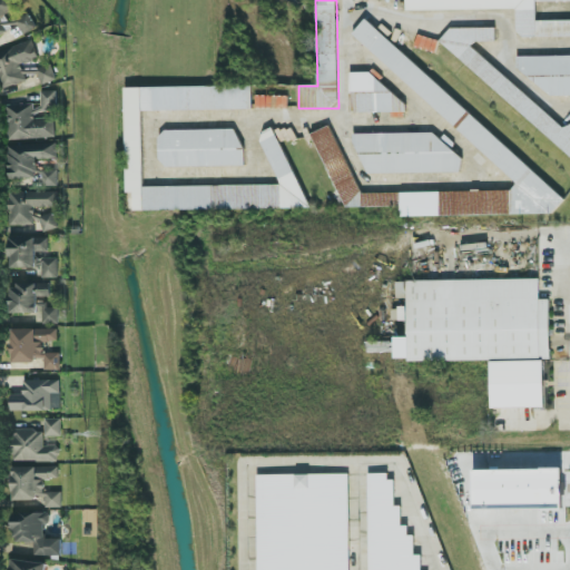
[(569,0),(406,0),(406,11),(518,10),(518,38),(569,37),(569,20),(538,21),(537,2),(569,1),(569,0)]
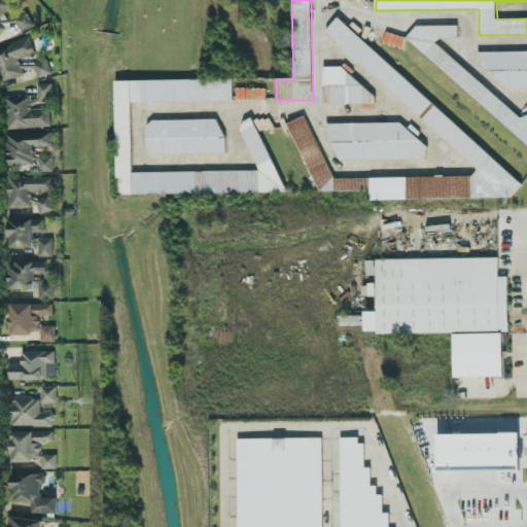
[(433,103),(339,19),(325,32),(421,117),(433,103)]
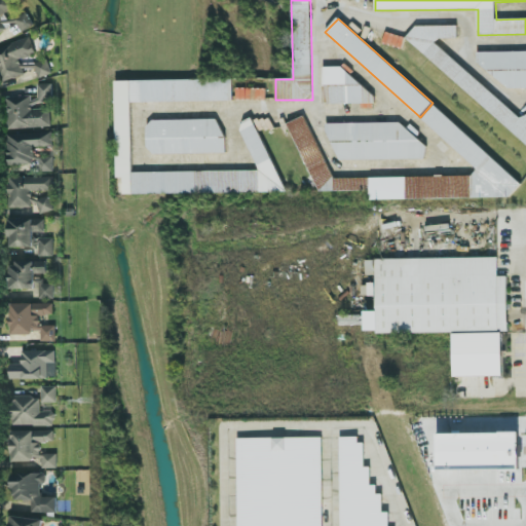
[(406,39),(525,143),(525,115),(519,115),(436,44),(441,39),(457,39),(457,26),(416,27),(406,39)]
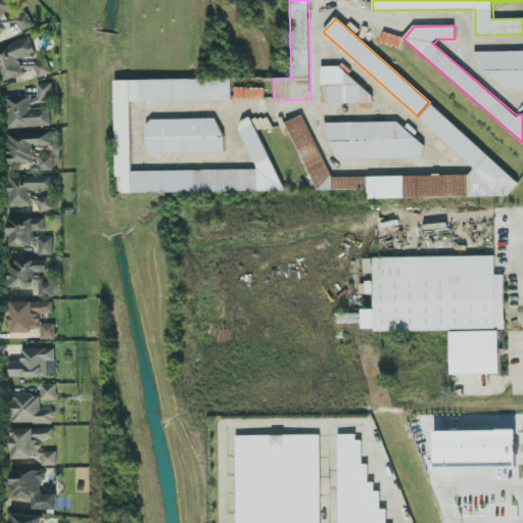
[(0,47),(0,79),(1,82),(36,69),(31,55),(35,53),(30,38),(0,47)]
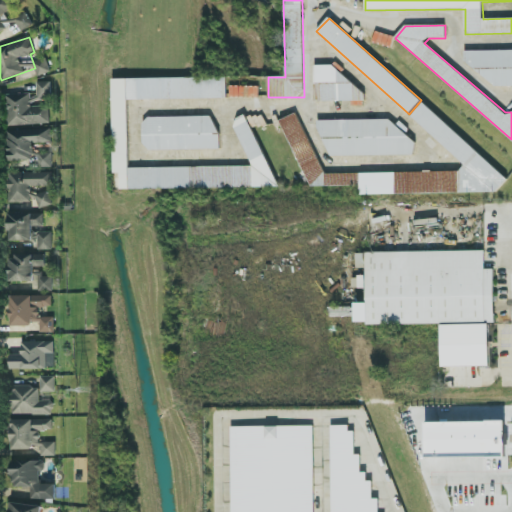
[(511,80),(511,50),(465,52),(465,82),(511,80)]
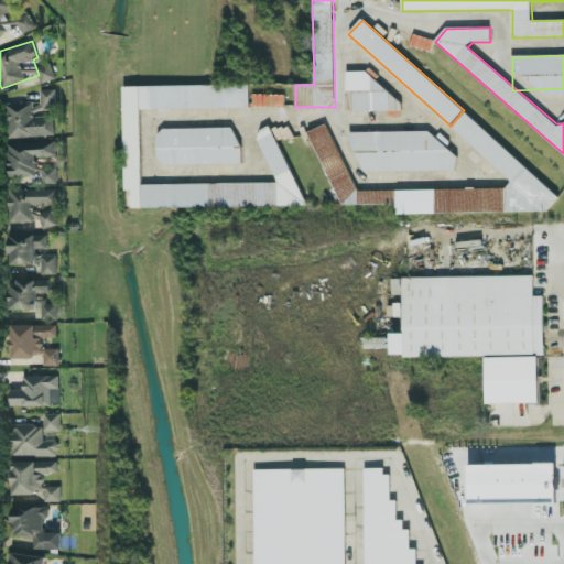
[(52,65),(38,69),(42,84),(56,79),(52,65)]
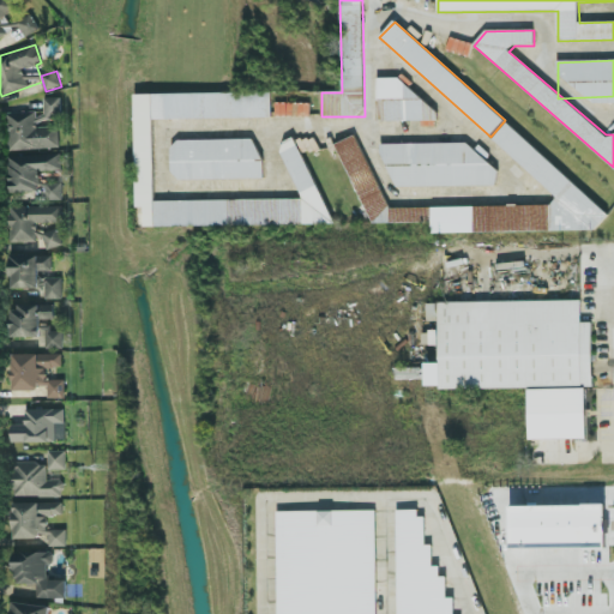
[(378,79),(379,122),(422,121),(422,126),(434,126),(434,102),(411,102),(411,78),(378,79)]
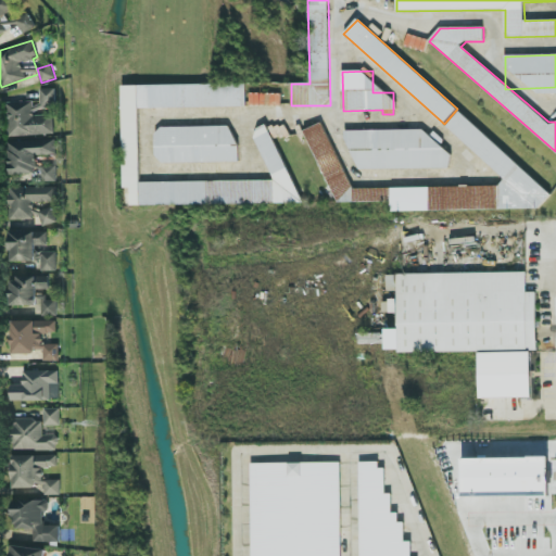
[(125,206),(301,204),(269,124),(256,129),(256,137),(274,180),(140,182),(139,109),(247,108),(245,85),(123,86),(125,206)]
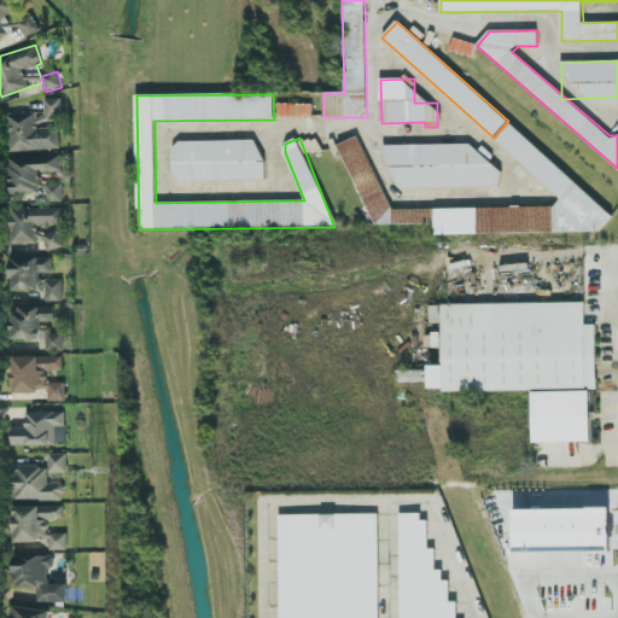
[(46,120),(62,120),(60,99),(46,99),(46,120)]
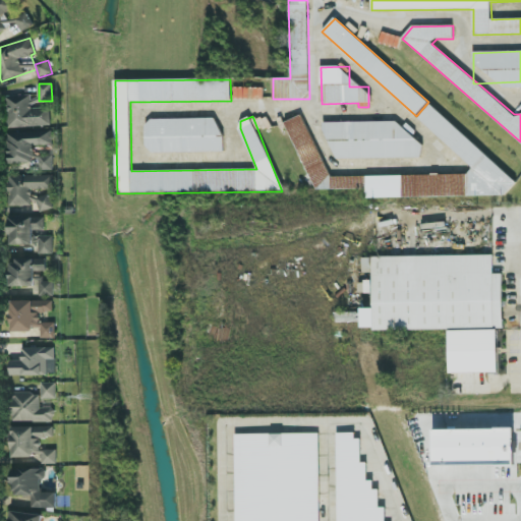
[(234,99),(264,100),(264,89),(234,88),(234,99)]
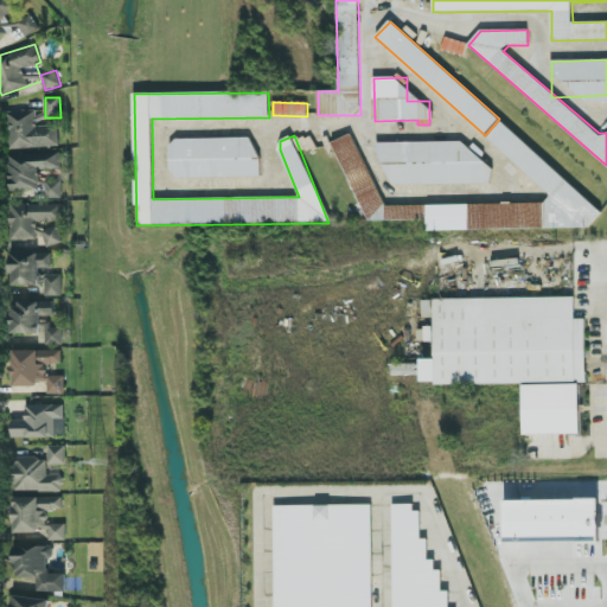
[(11,149),(62,147),(61,126),(37,127),(37,112),(8,113),(11,149)]
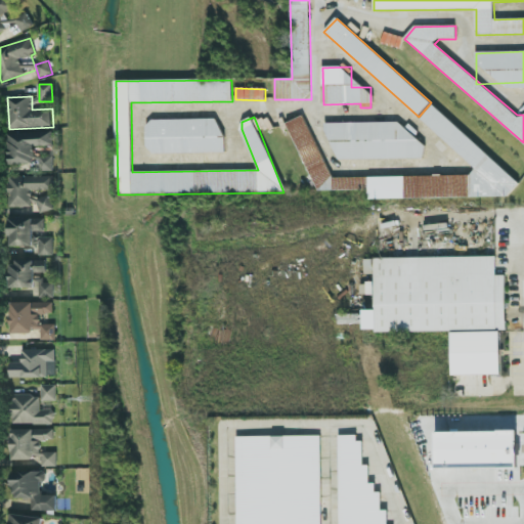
[(368,177),(369,200),(508,198),(520,183),(433,105),(421,120),(476,169),(470,176),(368,177)]
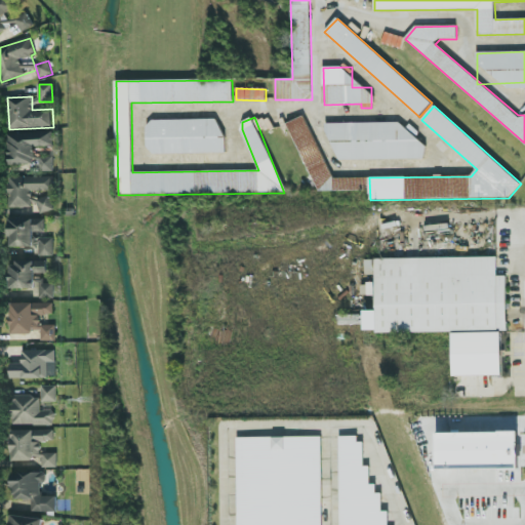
[(369,191),(368,178),(331,178),(308,116),(290,122),(316,192),(369,191)]
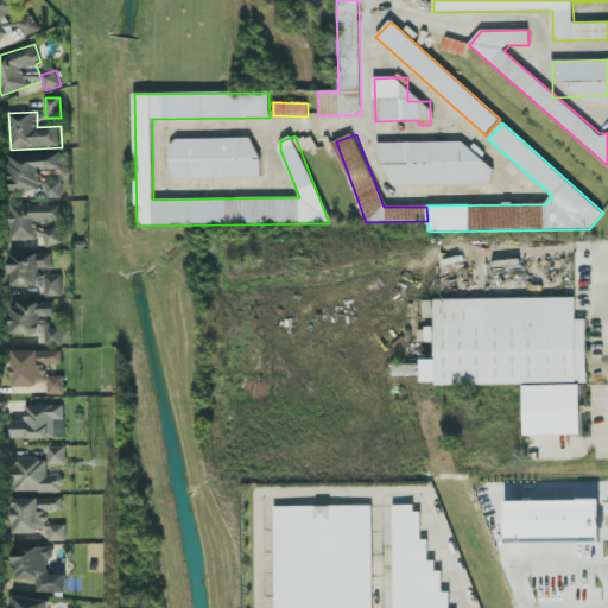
[(259,177),(258,138),(171,140),(172,179),(259,177)]
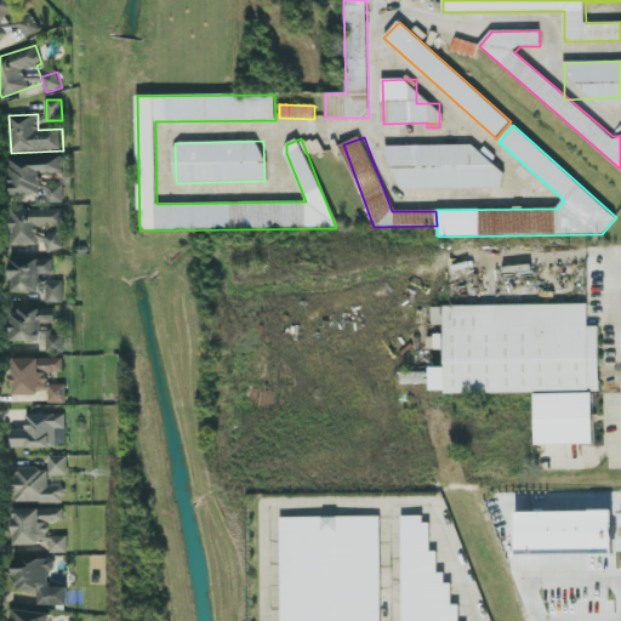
[(503,188),(503,165),(483,165),(483,146),(392,147),(393,189),(503,188)]
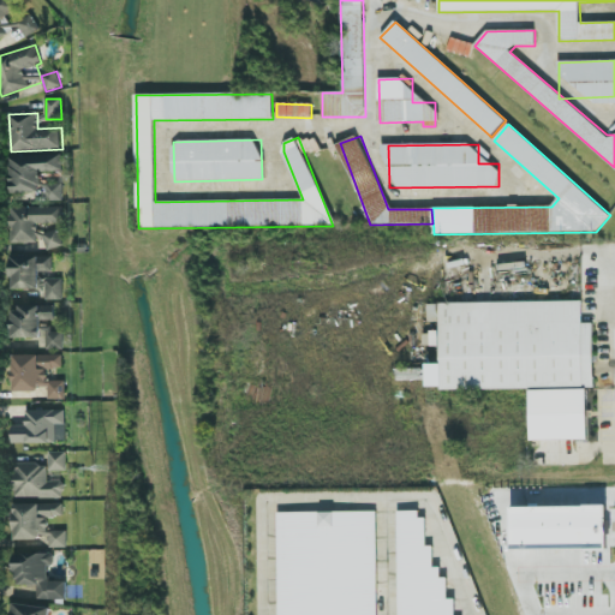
[(11,193),(41,192),(40,173),(64,172),(63,155),(10,157),(11,193)]
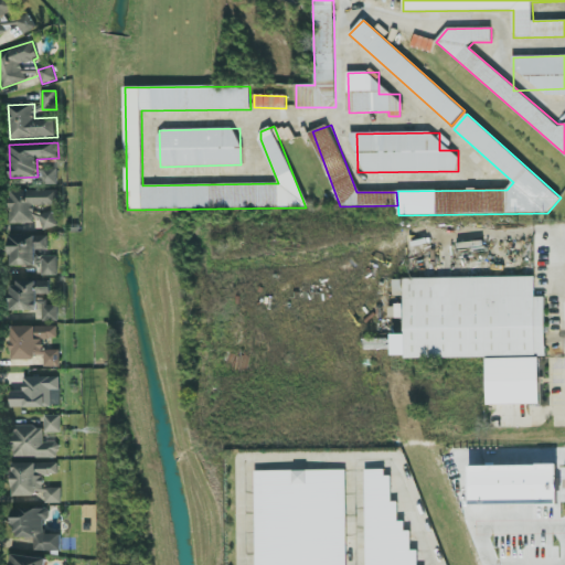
[(59,170),(44,170),(43,184),(59,184),(59,170)]
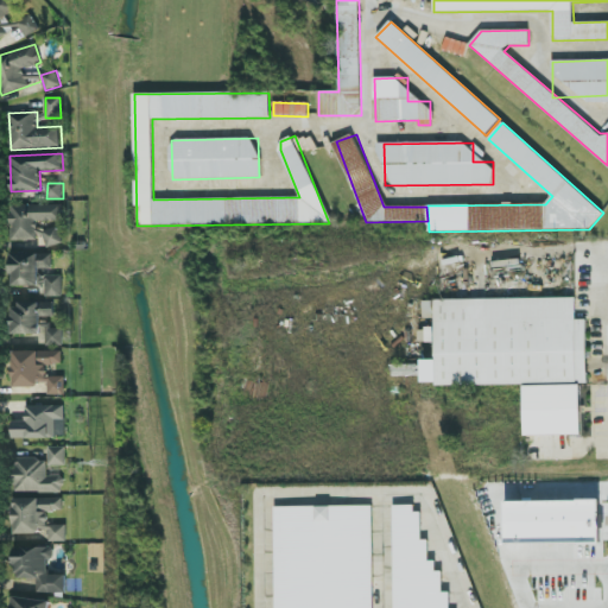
[(11,206),(12,240),(45,239),(45,246),(62,246),(61,225),(63,225),(62,204),(11,206)]
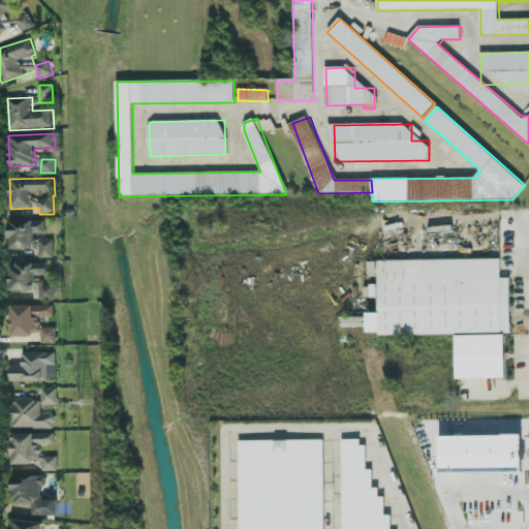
[(55,238),(47,238),(47,221),(10,221),(10,249),(39,249),(39,258),(55,258),(55,238)]
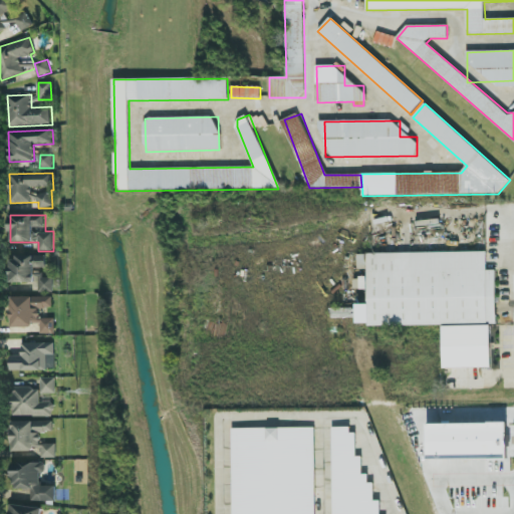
[(444,368),(492,368),(491,333),(505,333),(505,323),(502,323),(502,315),(497,315),(497,295),(489,295),(488,253),(357,253),(358,269),(367,269),(368,304),(356,304),(356,326),(444,325),(444,368)]
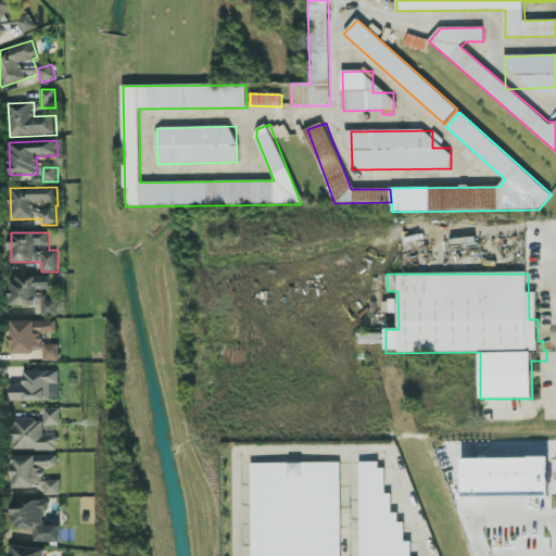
[(11,306),(41,306),(41,316),(58,316),(58,299),(38,299),(38,290),(49,290),(49,278),(11,278),(11,306)]
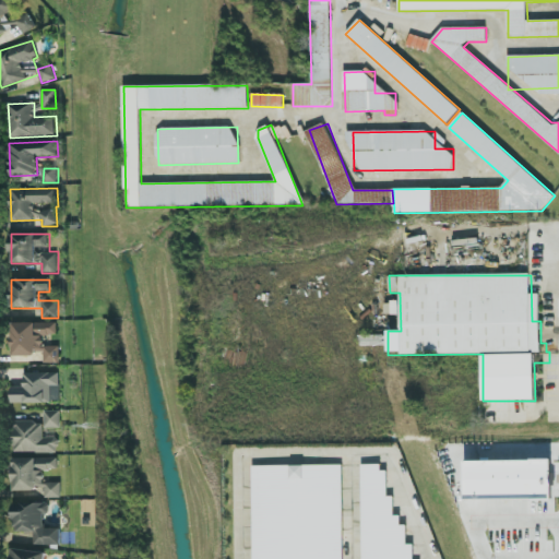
[(13,356),(45,355),(45,364),(60,364),(60,347),(44,347),(43,335),(57,335),(57,323),(13,323),(13,356)]
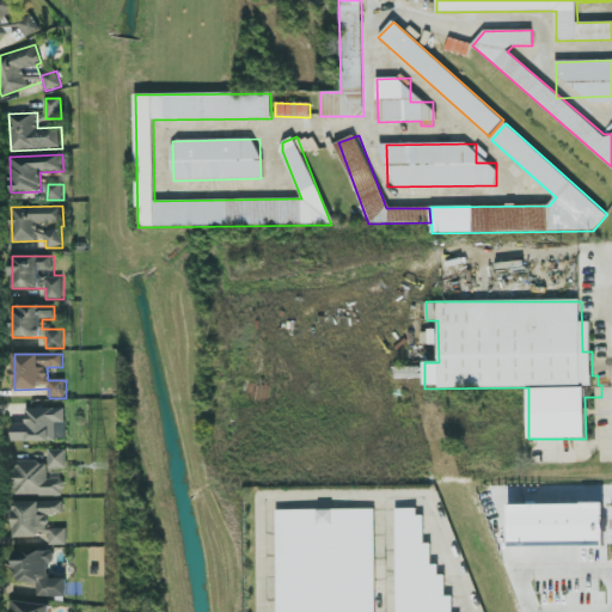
[(65,409),(25,409),(26,424),(13,424),(13,441),(66,441),(65,409)]
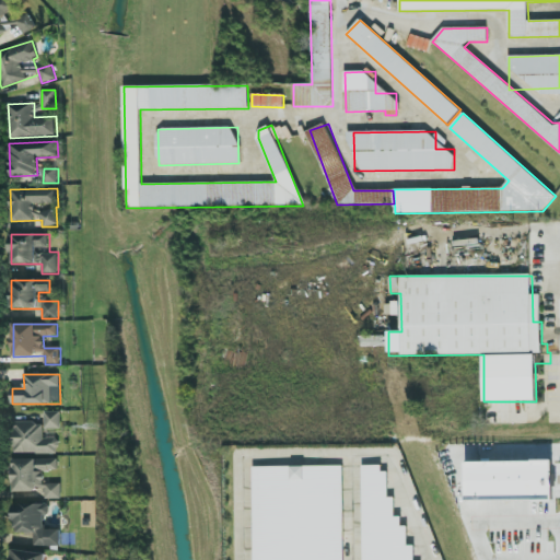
[(45,429),(61,429),(61,412),(45,412),(45,429)]
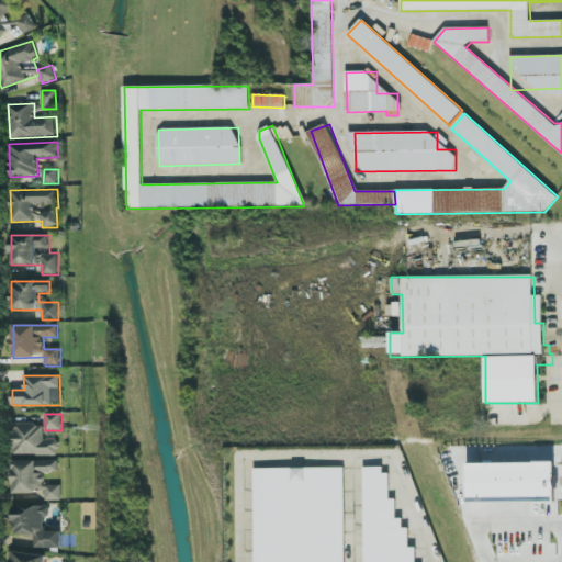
[(44,425),(13,424),(13,456),(56,456),(57,440),(44,440),(44,425)]
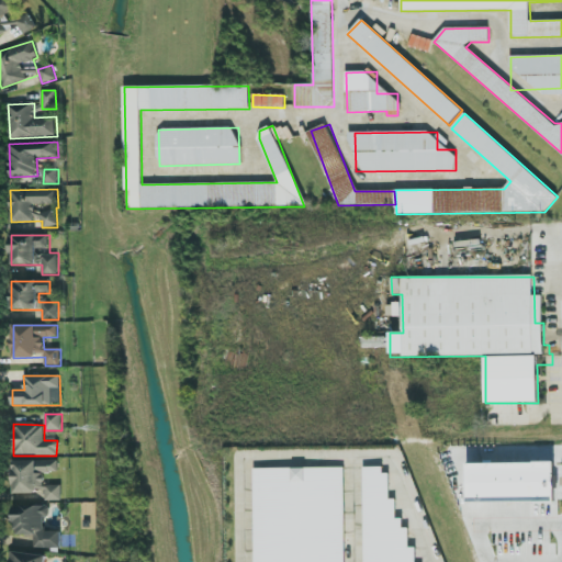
[(13,461),(13,493),(44,493),(44,473),(58,472),(58,460),(13,461)]
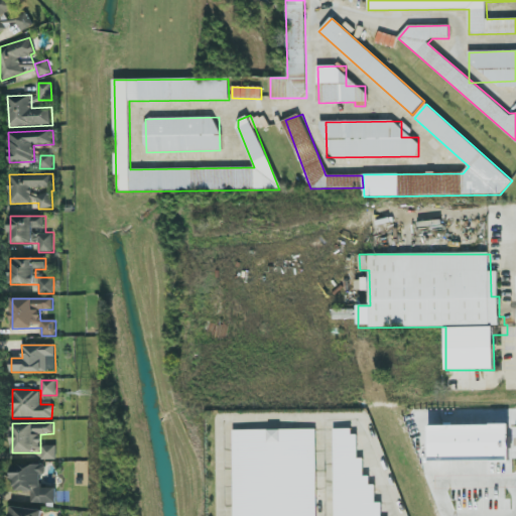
[(233,430),(234,515),(316,515),(316,429),(233,430)]
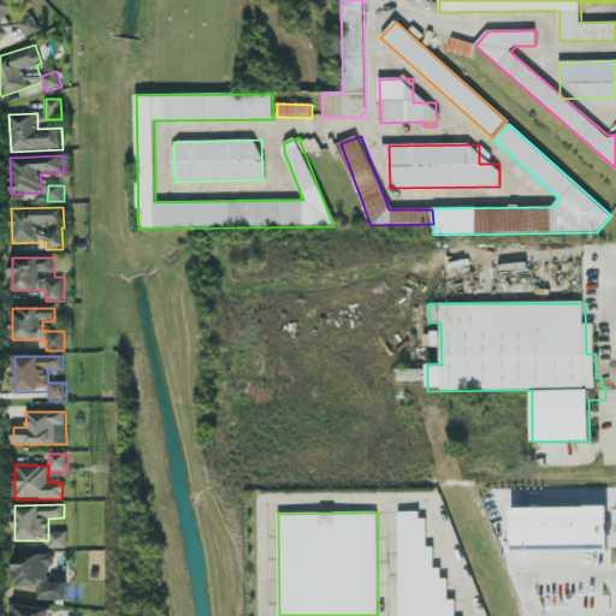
[(398,615),(456,615),(456,600),(449,600),(449,579),(442,579),(442,569),(434,569),(434,548),(427,548),(427,519),(420,519),(420,513),(397,513),(398,615)]
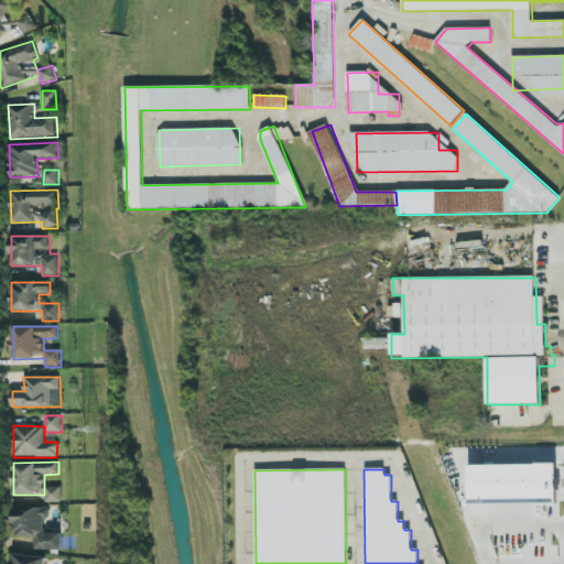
[(62,503),(62,487),(46,487),(46,503),(62,503)]
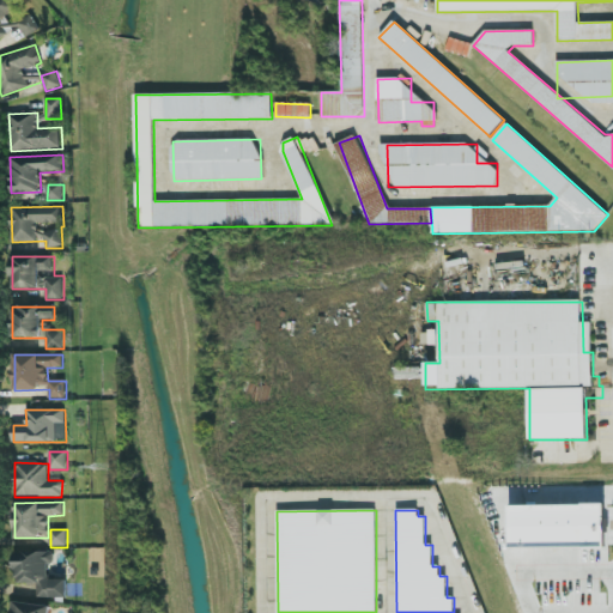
[(67,599),(67,580),(48,580),(48,565),(54,565),(54,552),(14,552),(14,583),(37,583),(37,599),(67,599)]
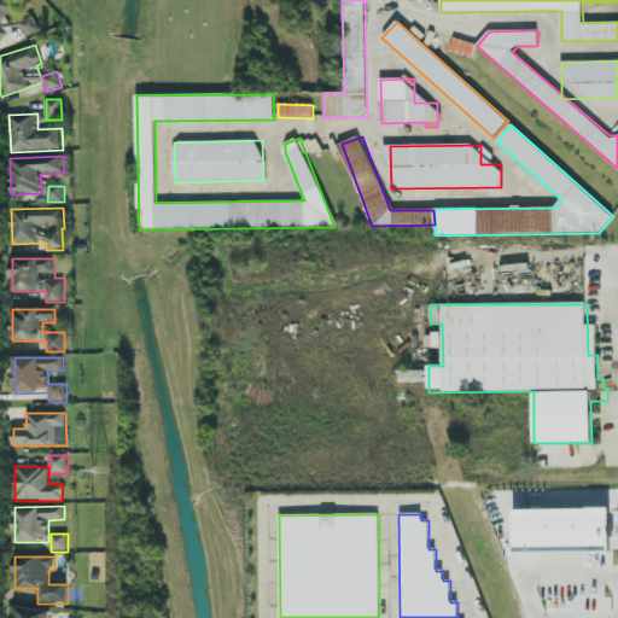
[(12,617),(50,617),(51,612),(13,607),(12,617)]
